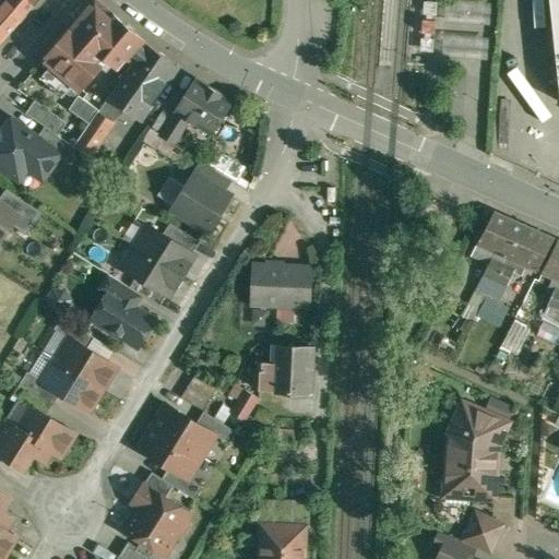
[(0,44),(36,1),(35,0),(8,0),(7,2),(0,9),(0,44)]
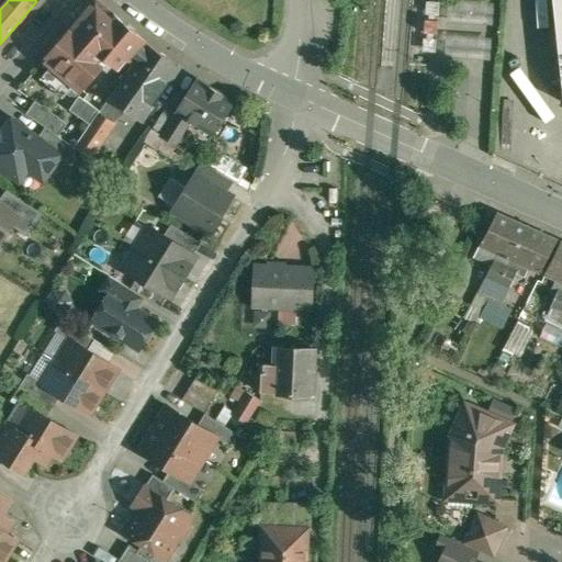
[(114,13),(99,0),(97,0),(75,25),(104,53),(119,67),(127,57),(134,63),(147,45),(148,42),(114,12),(114,13)]
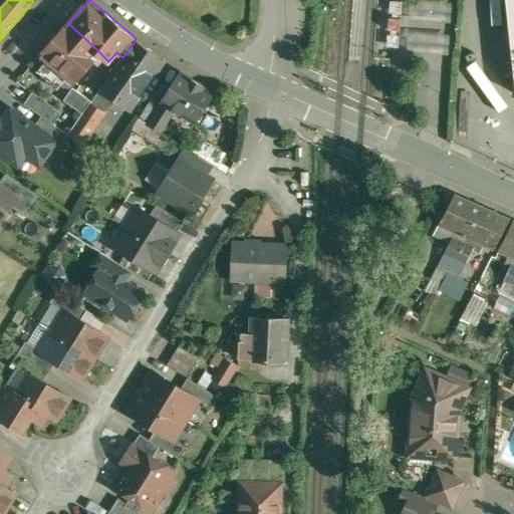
[(401,13),(401,2),(390,1),(389,13),(392,13),(398,13),(401,13)]
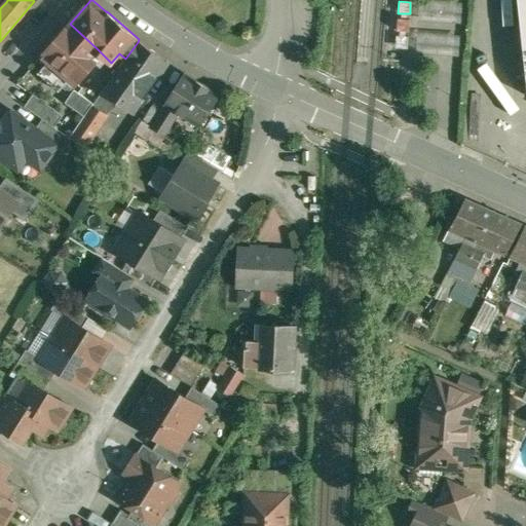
[(409,19),(406,19),(401,19),(398,17),(397,31),(400,31),(405,31),(408,32),(409,19)]
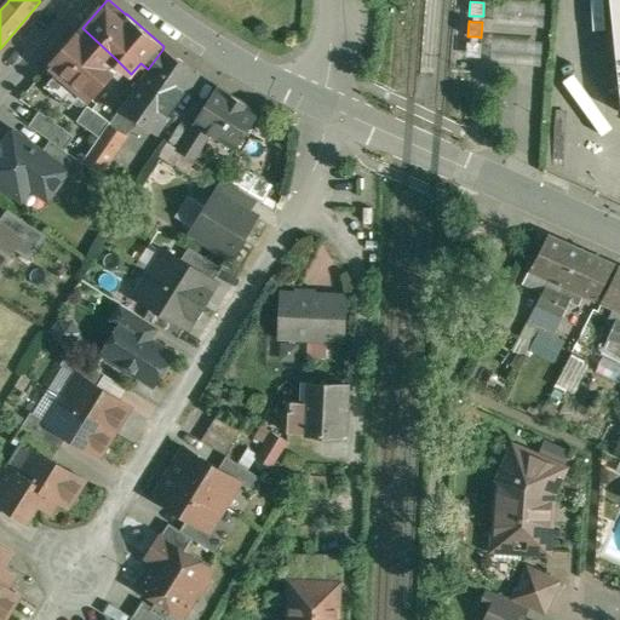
[(82,28),(50,65),(57,72),(46,86),(70,108),(82,93),(90,101),(115,72),(108,65),(115,58),(82,28)]
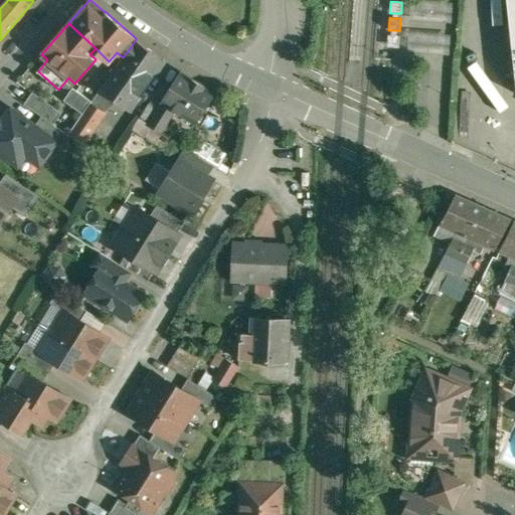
[(399,41),(399,36),(396,36),(391,35),(388,35),(387,46),(398,47),(399,41)]
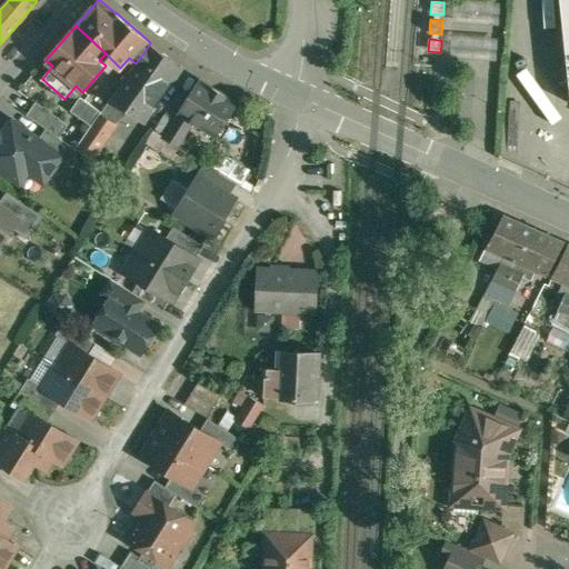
[(180,67),(149,46),(136,63),(129,75),(133,78),(131,81),(126,78),(112,98),(145,120),(180,67)]
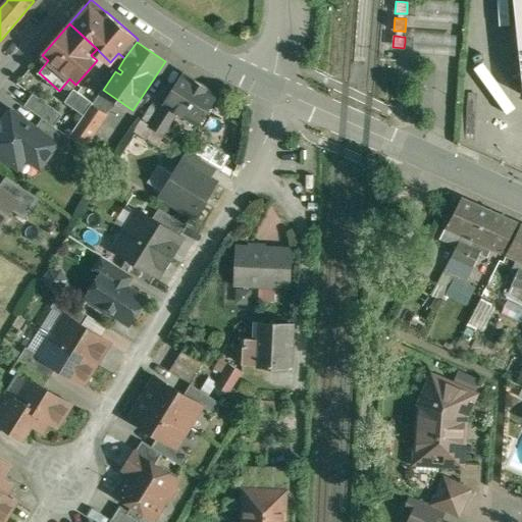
[(218,95),(183,72),(164,103),(166,104),(173,109),(200,125),(218,95)]
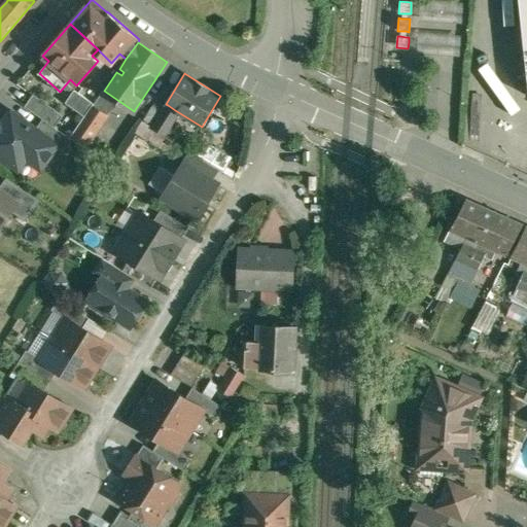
[(95,103),(75,90),(66,102),(85,116),(95,103)]
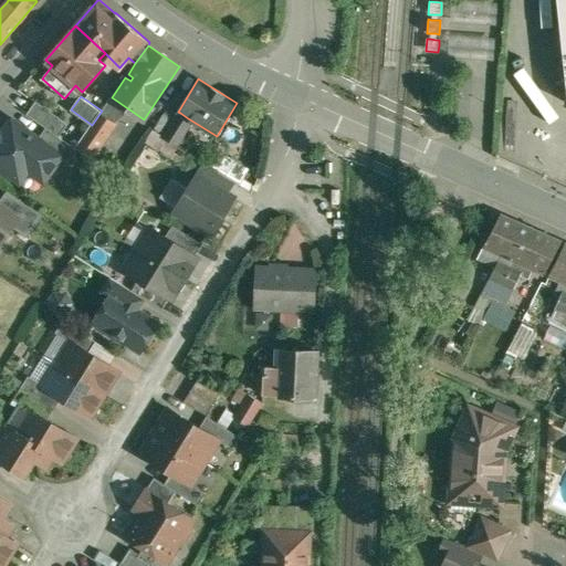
[(60,117),(37,101),(28,114),(48,127),(60,136),(61,136),(52,129),(60,117)]
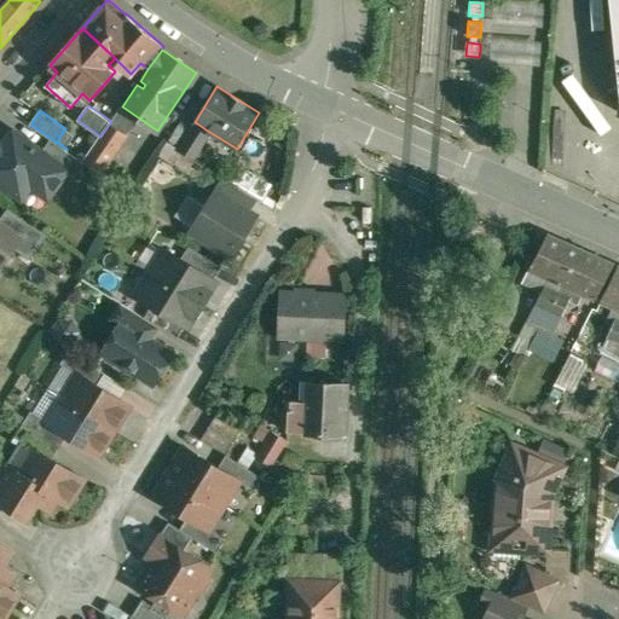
[(110,123),(84,162),(87,165),(100,173),(126,134),(110,123)]
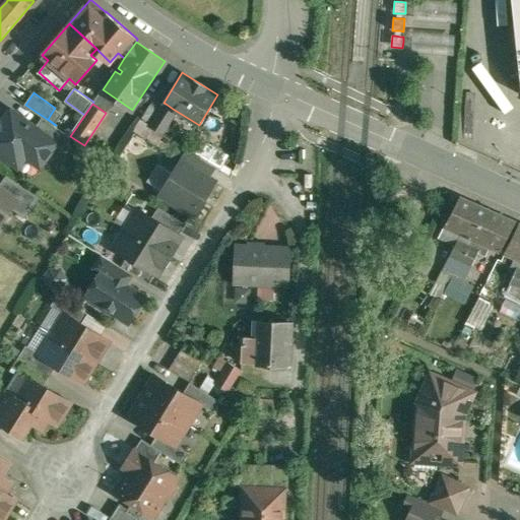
[(166,104),(151,126),(164,134),(172,119),(168,117),(173,109),(166,104)]
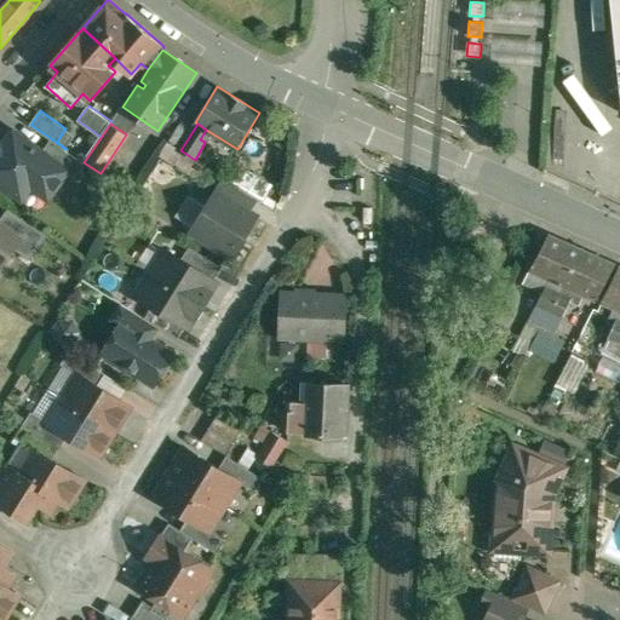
[(44,151),(15,131),(0,150),(0,183),(23,199),(38,178),(55,190),(69,171),(69,170),(44,151)]
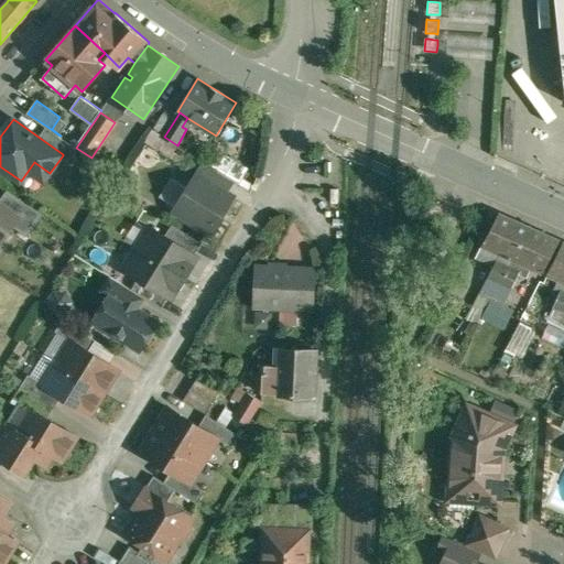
[(60,136),(47,127),(40,138),(63,154),(63,155),(71,161),(79,150),(60,136)]
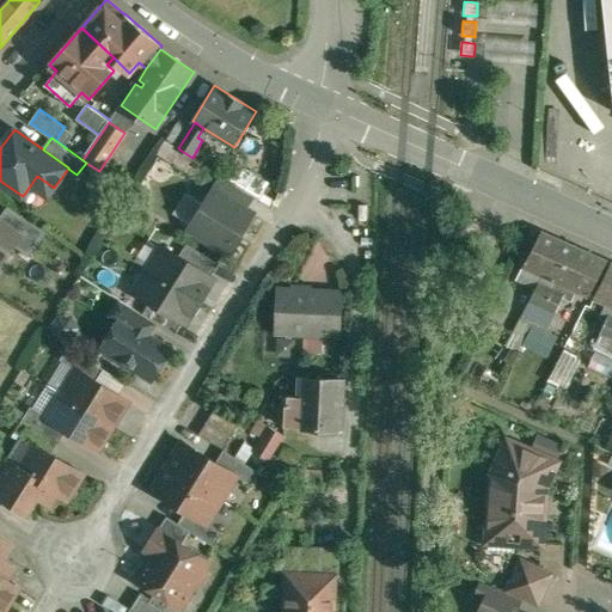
[(254,214),(214,189),(190,228),(230,252),(254,214)]
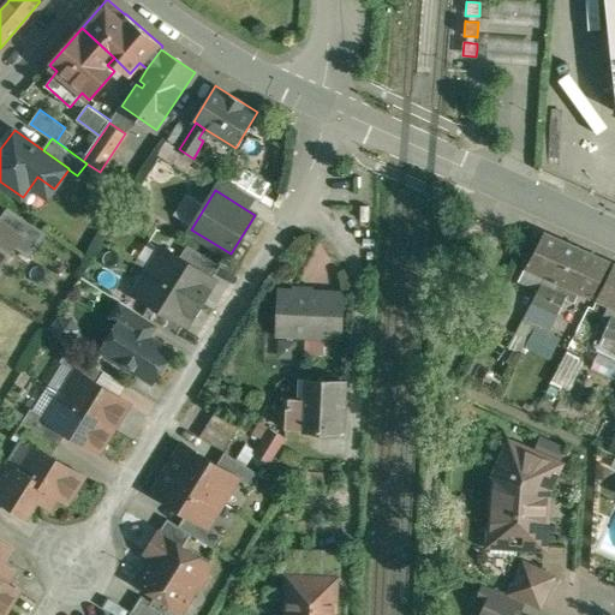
[(48,233),(10,207),(0,219),(0,221),(21,237),(13,245),(29,257),(48,233)]
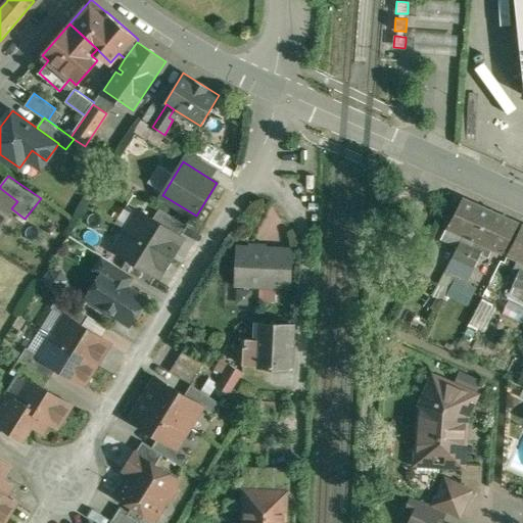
[(0,188),(0,223),(11,208),(17,201),(0,188)]
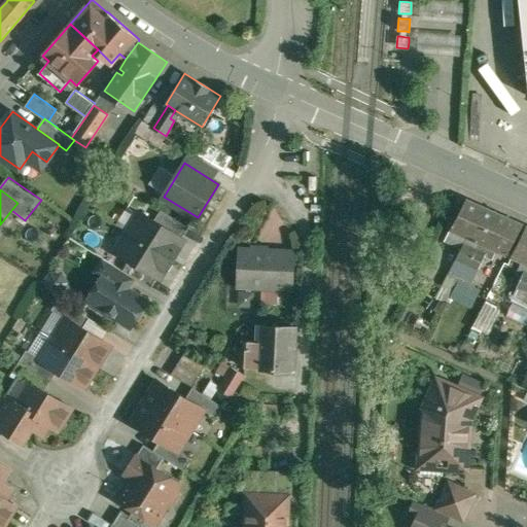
[(495,212),(467,200),(452,226),(464,233),(460,241),(465,244),(466,243),(477,247),(495,212)]
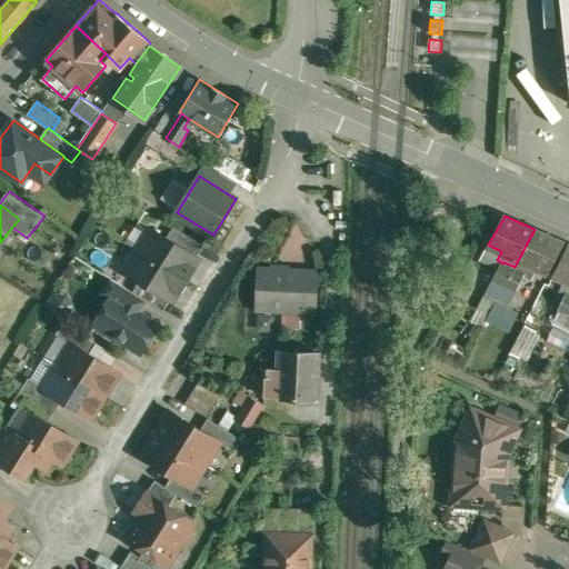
[(203,245),(175,226),(167,237),(197,256),(203,245)]
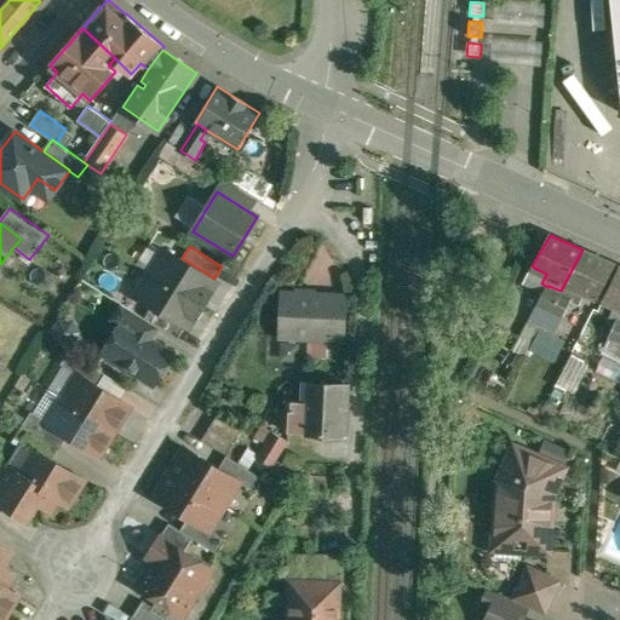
[(182,258),(166,248),(151,273),(204,305),(212,292),(210,291),(216,280),(214,279),(182,258)]
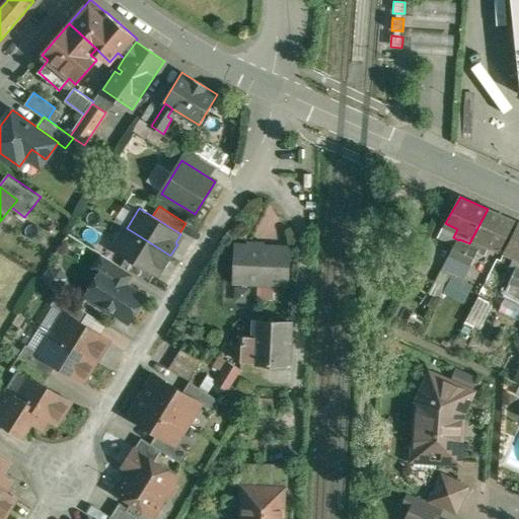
[(515,221),(488,209),(469,243),(479,248),(479,249),(484,251),(488,242),(501,248),(515,221)]
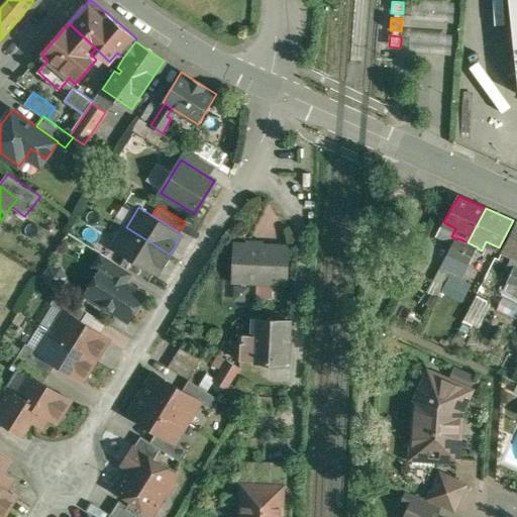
[(516,221),(502,249),(514,255),(509,266),(515,268),(516,265),(516,221)]
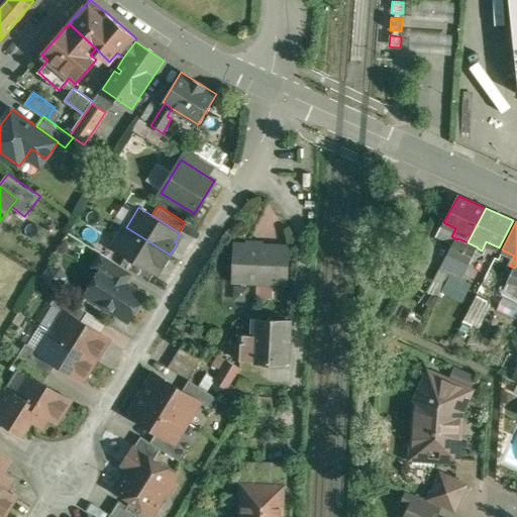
[(170,254),(126,227),(115,246),(127,254),(154,272),(156,273),(162,264),(164,265),(170,254)]
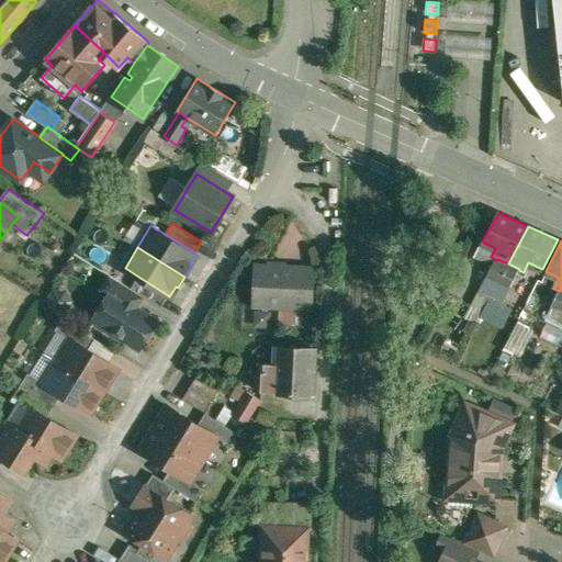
[(496,260),(480,292),(491,298),(508,263),(497,259),(496,260)]
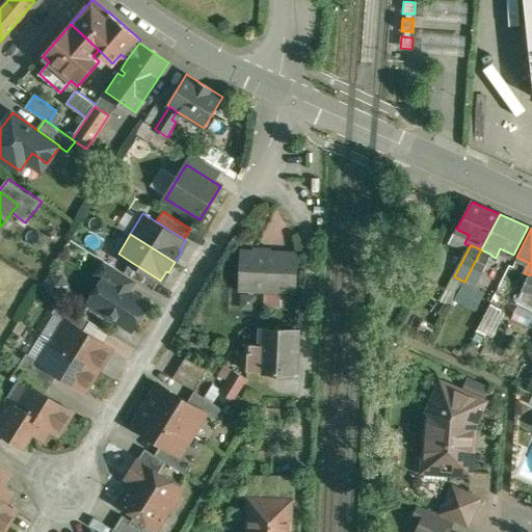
[(481,249),(464,282),(476,287),(491,256),(491,255),(481,249)]
